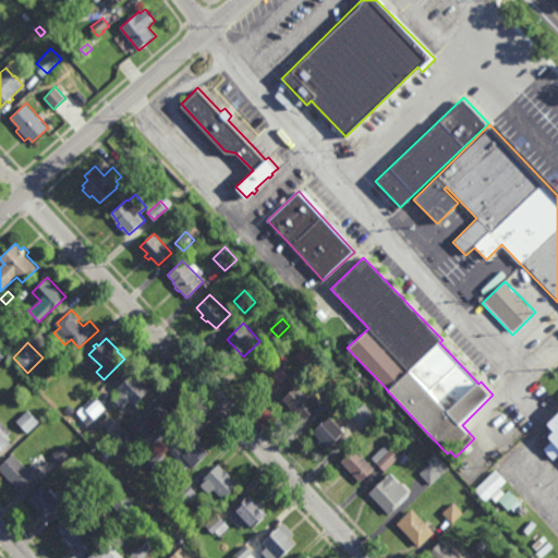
[(307,367),(298,356),(310,343),(320,355),(307,367)]
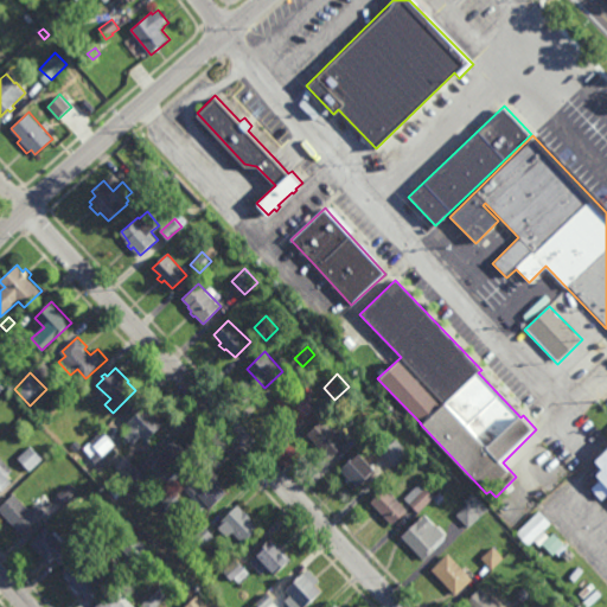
[(313,394),(314,396),(312,398),(312,400),(308,403),(314,409),(298,423),(276,400),(292,385),(299,394),(307,384),(314,393),(313,394)]
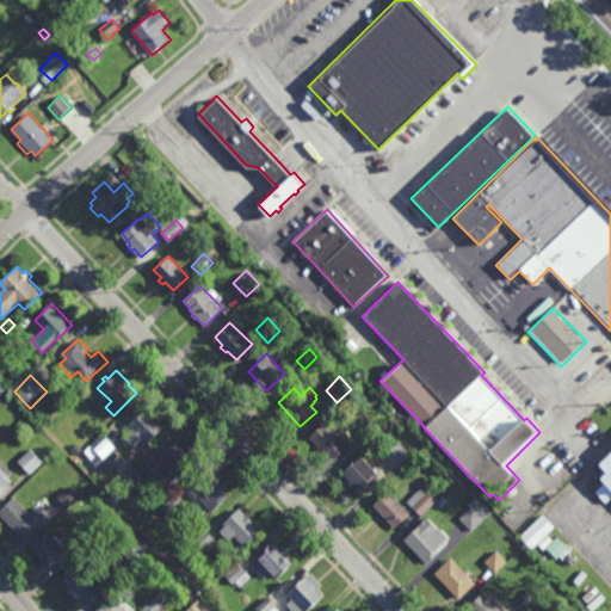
[(136,449),(122,431),(142,413),(158,431),(136,449)]
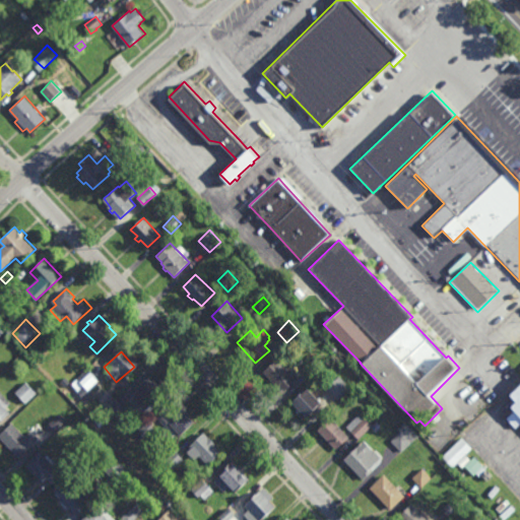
[(311,374),(305,368),(316,356),(322,363),(311,374)]
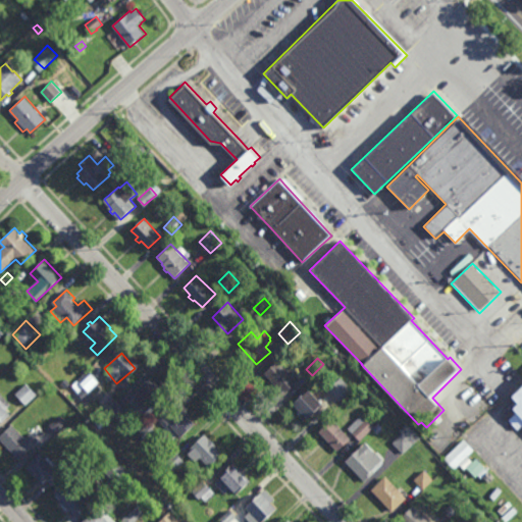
[(283,395),(272,383),(271,385),(268,381),(270,379),(264,373),(277,360),(298,381),(283,395)]
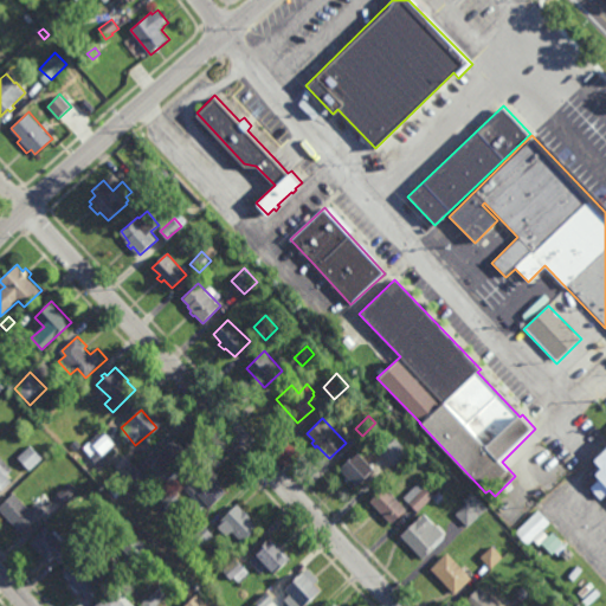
[(95,474),(90,469),(88,470),(75,458),(103,430),(116,443),(105,453),(110,458),(95,474)]
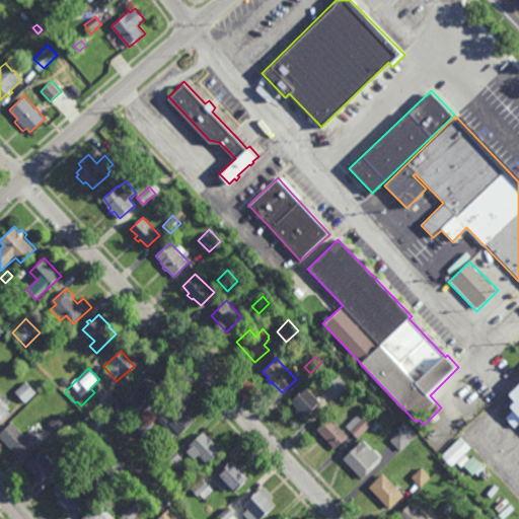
[(144,416),(130,399),(134,389),(151,373),(169,392),(144,416)]
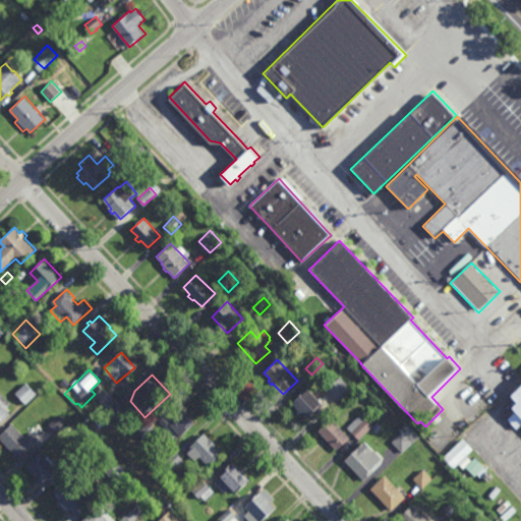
[(339,401),(328,389),(341,375),(352,388),(339,401)]
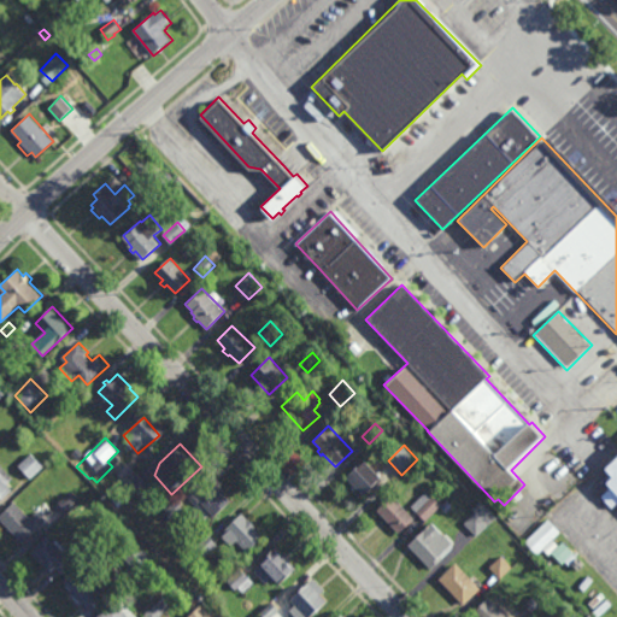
[(78,460),(72,454),(80,447),(86,453),(78,460)]
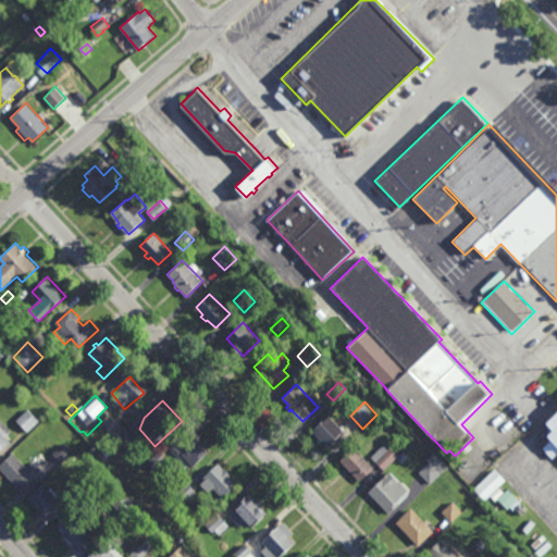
[(28,432),(16,420),(29,409),(40,421),(28,432)]
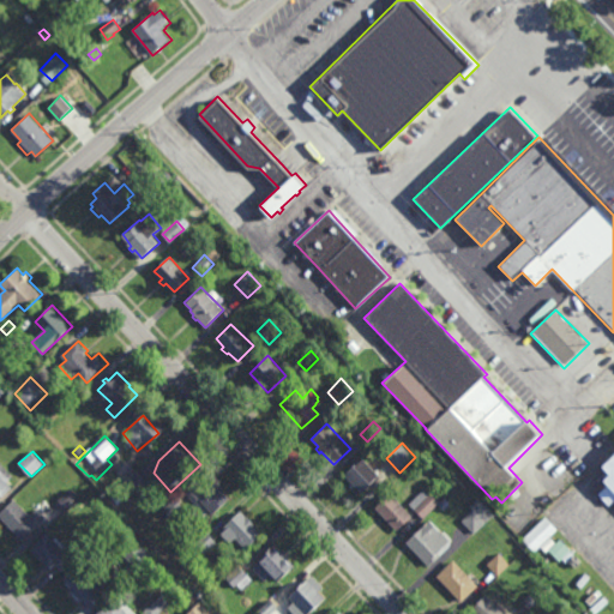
[(613,500),(608,506),(597,494),(607,486),(603,481),(609,475),(602,467),(613,455),(613,500)]
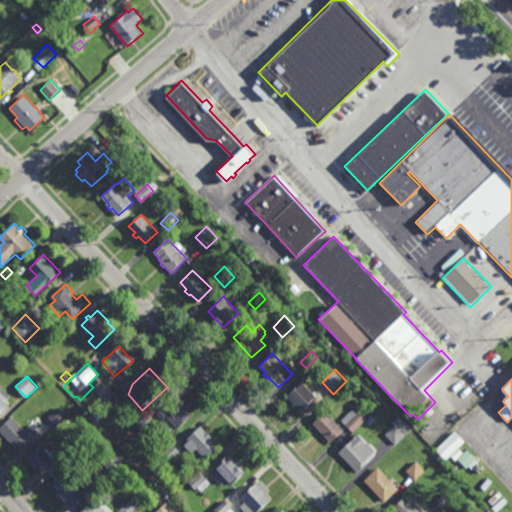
[(312,392),(313,390),(316,394),(315,395),(316,396),(309,403),(309,404),(301,411),(286,395),(295,387),(296,388),(303,382),(312,392)]
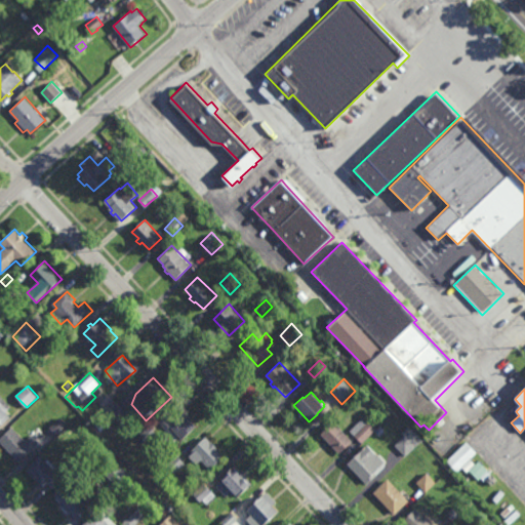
[(0,395),(11,407),(6,412),(11,416),(0,428),(0,395)]
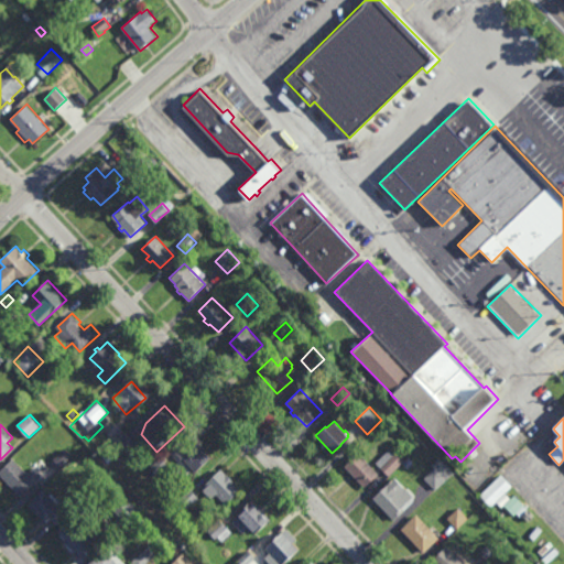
[(126,454),(114,442),(125,431),(137,443),(126,454)]
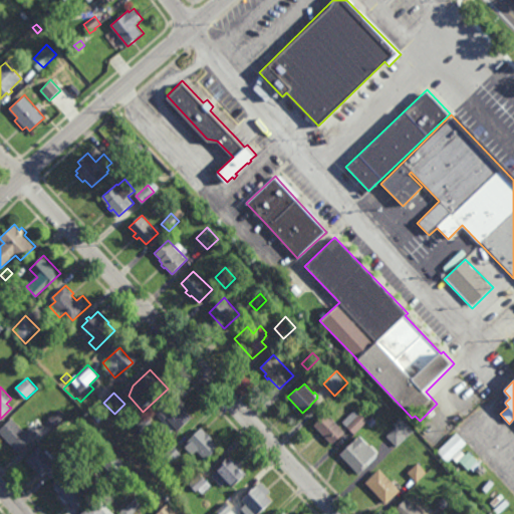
[(177,431),(166,418),(164,420),(159,414),(177,399),(193,418),(177,431)]
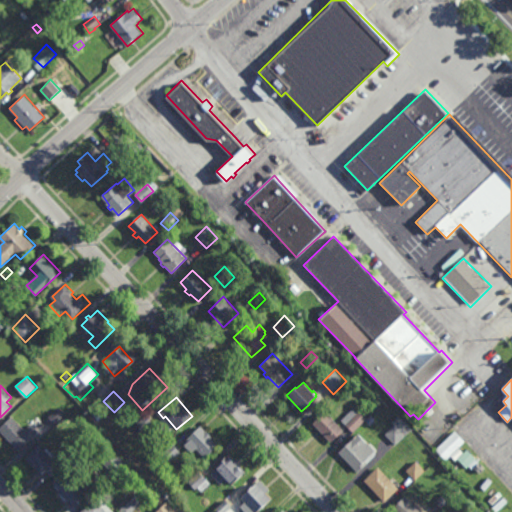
[(367,419),(371,415),(376,420),(370,426),(365,420),(353,433),(341,420),(355,406),(367,419)]
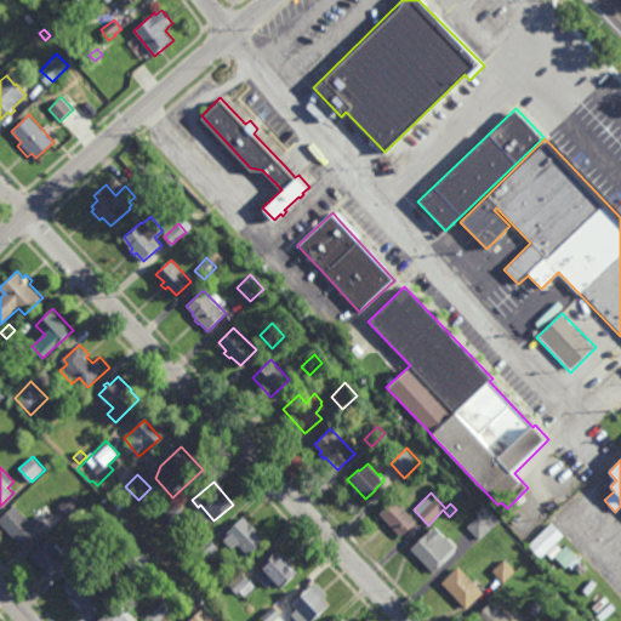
[(411,516),(412,514),(416,518),(415,519),(417,522),(402,536),(379,513),(394,499),(411,516)]
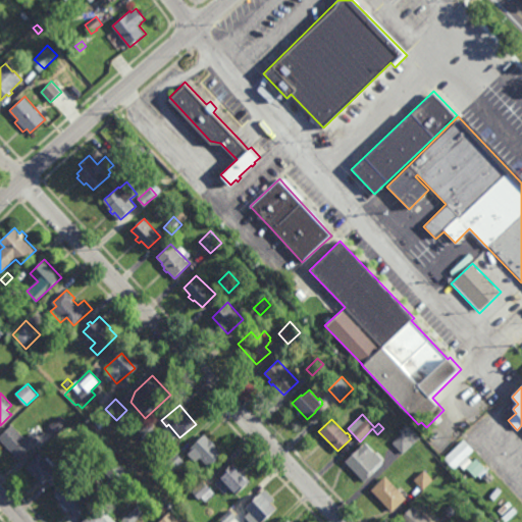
[(145,439),(139,433),(149,423),(155,429),(145,439)]
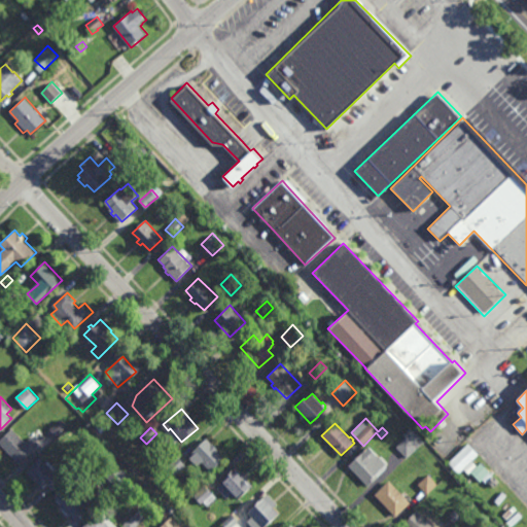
[(407,458),(395,447),(406,437),(403,435),(411,427),(424,442),(407,458)]
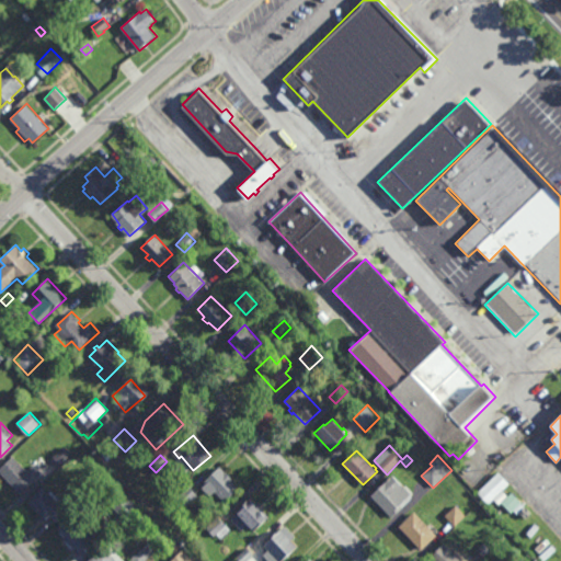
[(29,471),(34,466),(43,474),(21,494),(0,471),(0,469),(13,456),(29,471)]
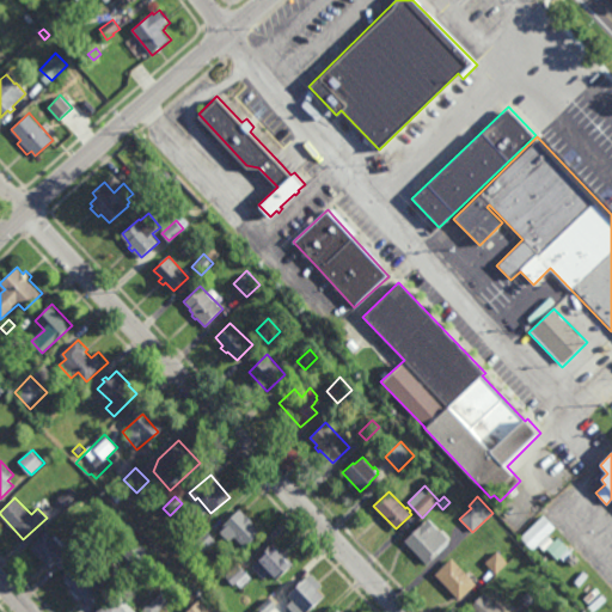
[(245,549),(233,537),(228,542),(219,532),(225,527),(224,525),(240,509),(262,532),(245,549)]
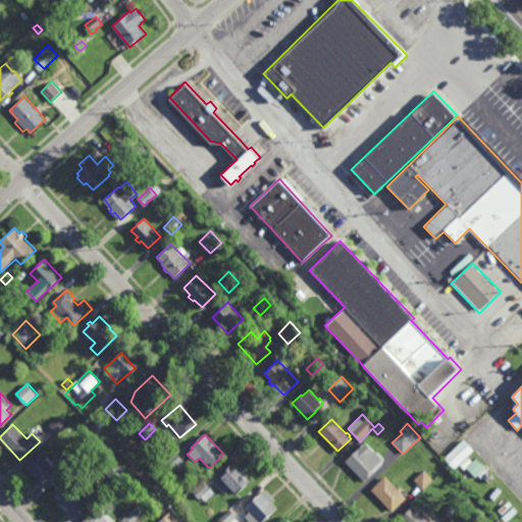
[(472,461),(476,458),(486,467),(485,468),(488,471),(489,471),(496,477),(489,483),(483,477),(481,478),(478,475),(476,477),(466,468),(465,469),(460,464),(455,469),(445,459),(464,439),(474,450),(467,456),(472,461)]
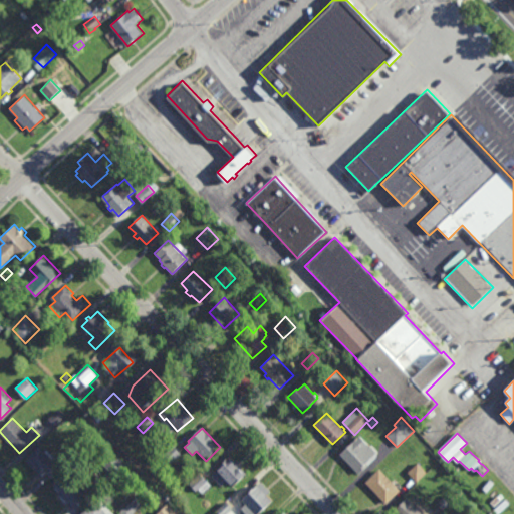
[(359,474),(339,454),(359,435),(376,453),(366,462),(369,465),(359,474)]
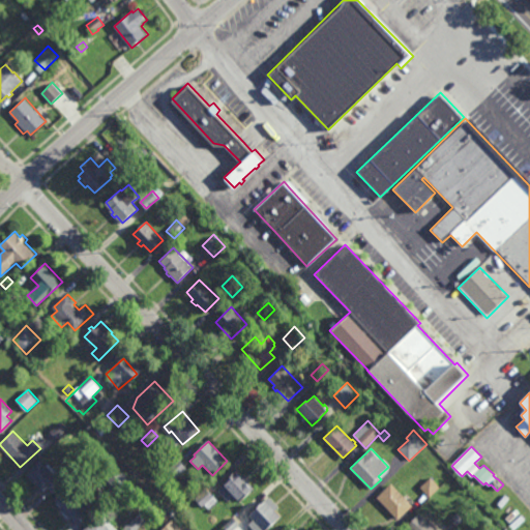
[(184,476),(180,473),(176,477),(168,469),(177,459),(189,471),(184,476)]
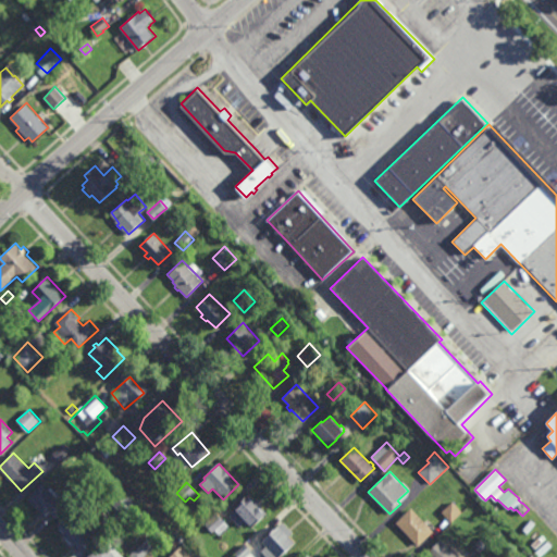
[(52,512),(47,518),(46,517),(44,518),(39,514),(39,512),(35,508),(36,507),(27,498),(44,483),(49,490),(51,487),(60,496),(61,495),(65,499),(69,497),(71,500),(69,503),(71,506),(58,518),(52,512)]
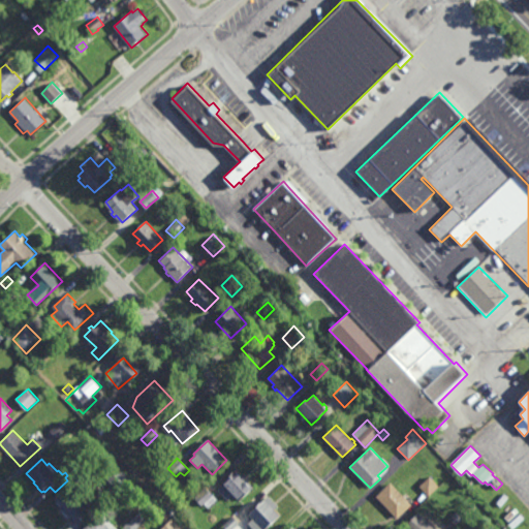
[(118,491),(104,476),(118,463),(131,477),(118,491)]
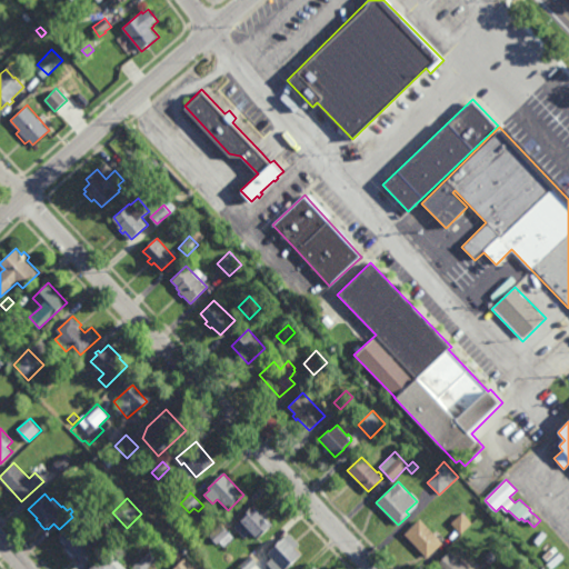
[(262,512),(263,511),(267,515),(266,516),(273,525),(258,539),(252,532),(245,539),(233,528),(240,521),(238,519),(248,510),(247,510),(250,508),(255,505),(262,512)]
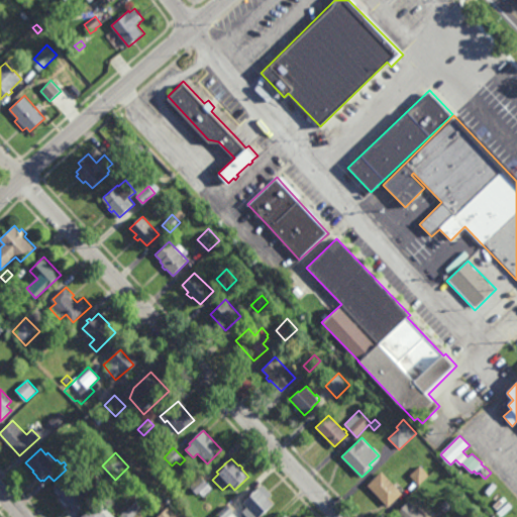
[(420,486),(410,476),(420,466),(430,476),(420,486)]
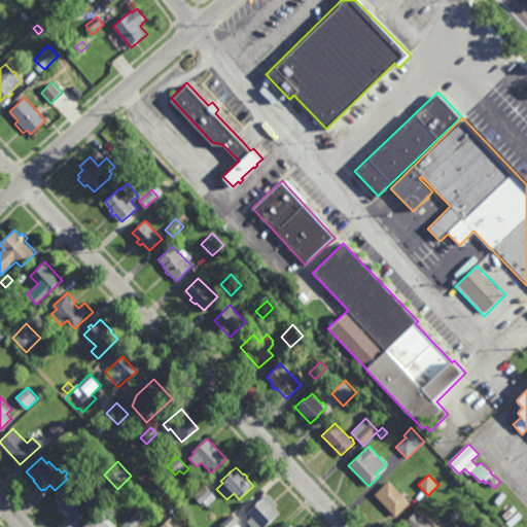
[(395,518),(394,517),(393,518),(389,514),(391,512),(375,494),(389,481),(411,503),(395,518)]
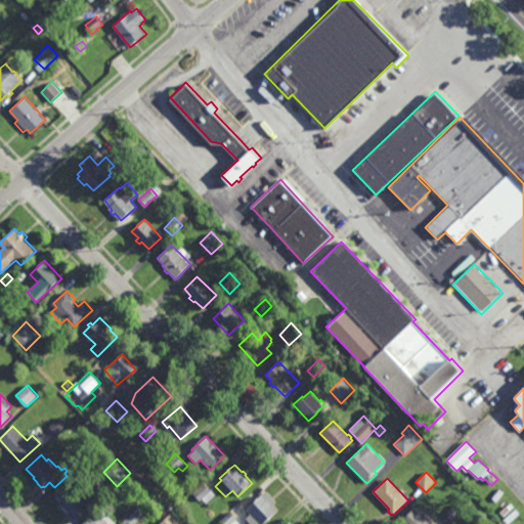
[(83,495),(85,493),(91,499),(88,501),(90,504),(75,518),(69,512),(68,513),(60,507),(62,505),(59,501),(61,500),(55,494),(70,481),(83,495)]
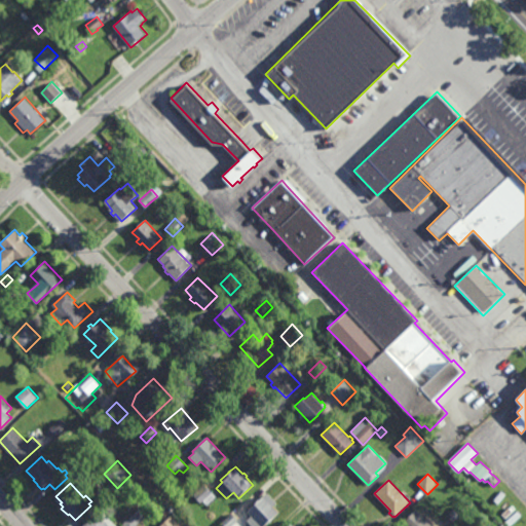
[(199,503),(192,494),(203,484),(212,493),(199,503)]
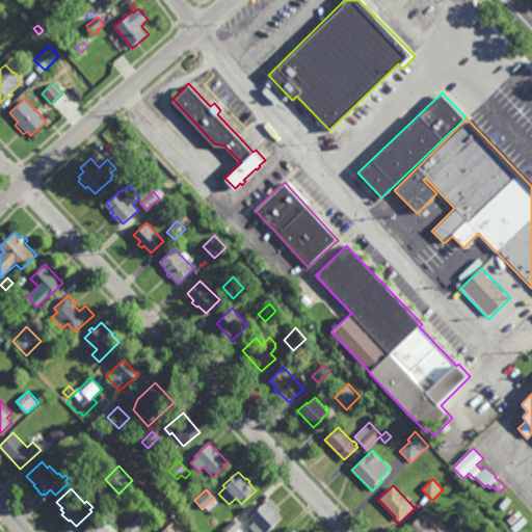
[(280,509),(276,512),(283,519),(267,531),(263,531),(258,527),(255,530),(251,526),(255,523),(248,515),(251,512),(254,513),(266,502),(267,504),(271,500),(280,509)]
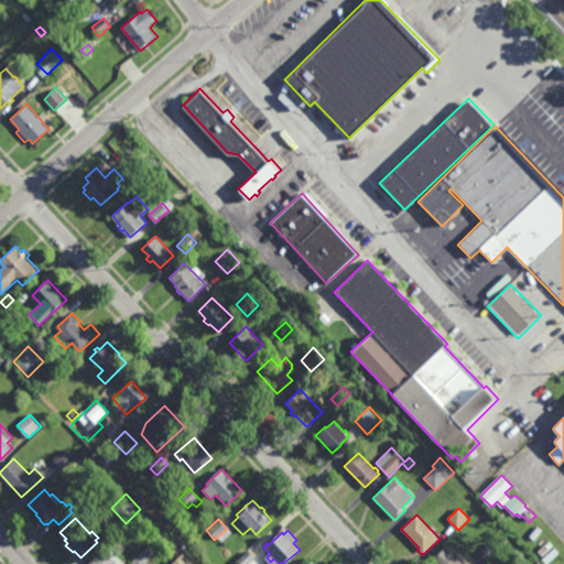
[(487,560),(480,553),(491,542),(498,549),(487,560)]
